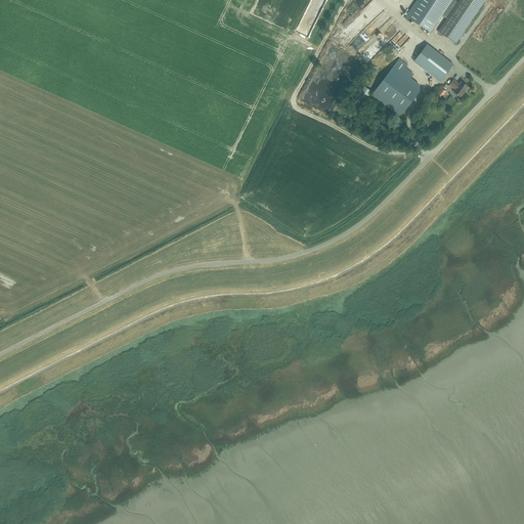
[(441,15),(446,19),(438,32),(455,44),(485,0),(460,0),(459,2),(454,0),(418,0),(406,16),(430,33),(441,15)]
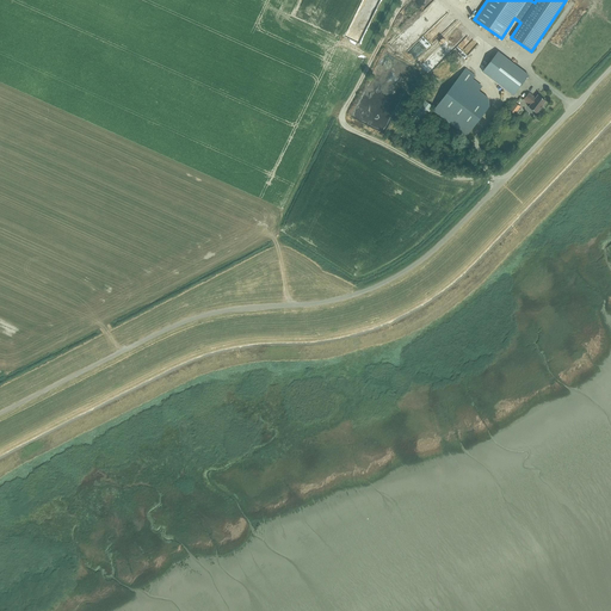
[(498,51),(482,72),(513,96),(529,75),(498,51)]
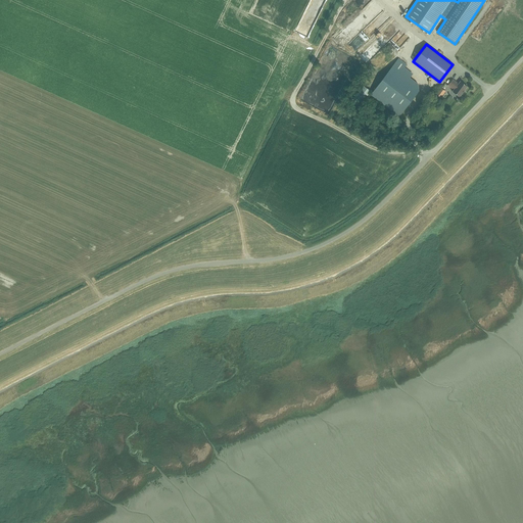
[(393,65),(371,95),(399,116),(419,91),(418,84),(410,78),(412,75),(403,68),(407,64),(398,58),(393,65)]
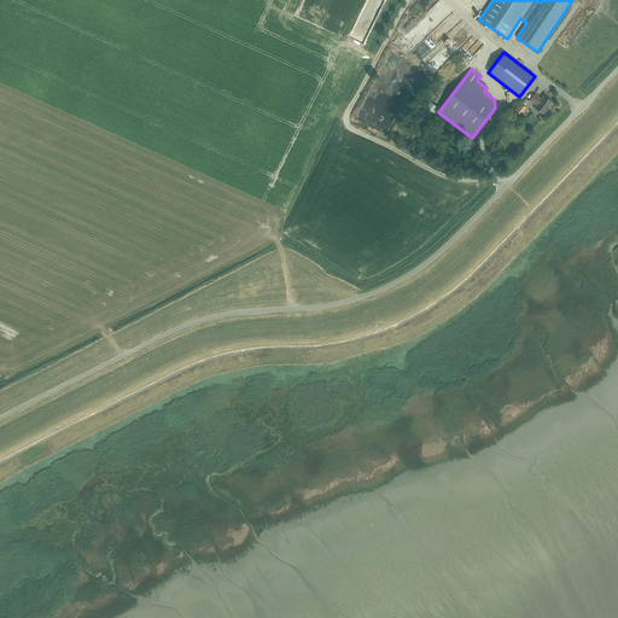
[(542,99),(535,94),(530,101),(536,106),(535,109),(542,115),(552,103),(544,97),(542,99)]
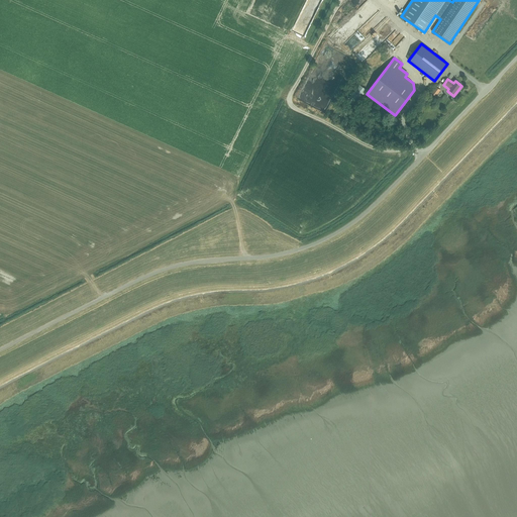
[(356,102),(366,91),(359,86),(350,97),(356,102)]
